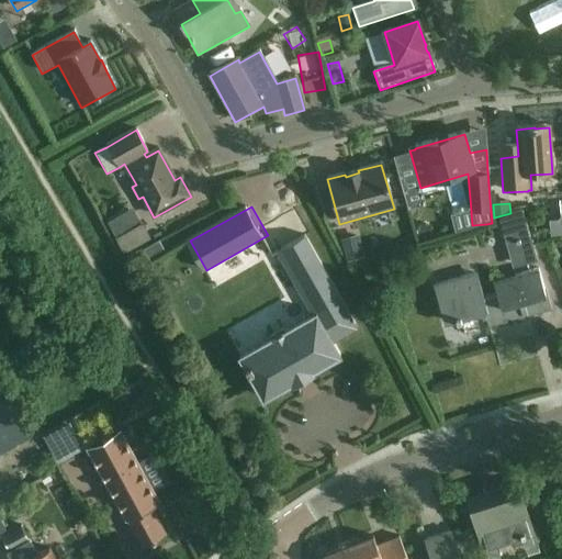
[(132,211),(107,225),(114,239),(141,225),(132,211)]
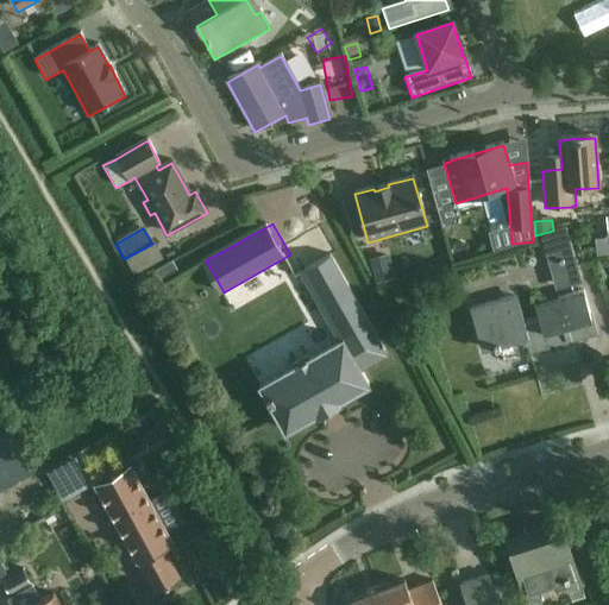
[(566,229),(541,237),(554,292),(581,285),(566,229)]
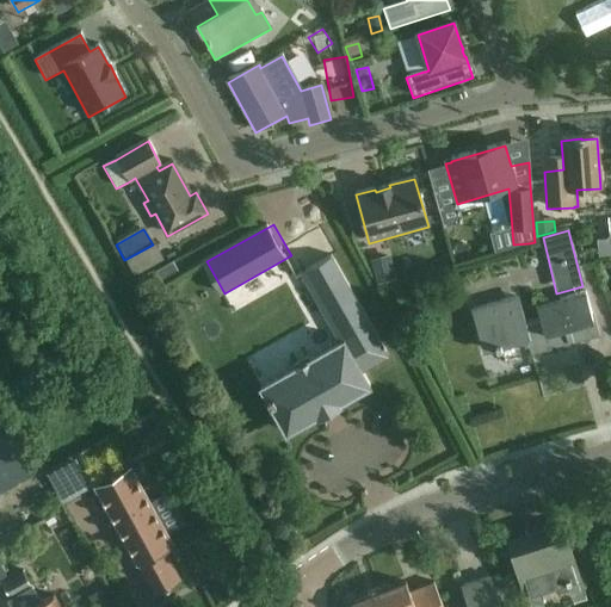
[(153,245),(124,260),(135,278),(164,261),(154,245),(153,245)]
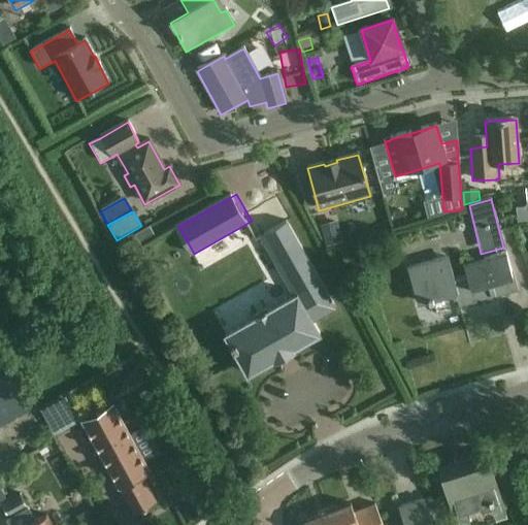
[(274,361),(275,363),(295,352),(294,350),(321,335),(314,323),(336,310),(288,223),(265,236),(298,295),(268,312),(267,308),(254,317),(255,319),(226,335),(249,375),(274,361)]
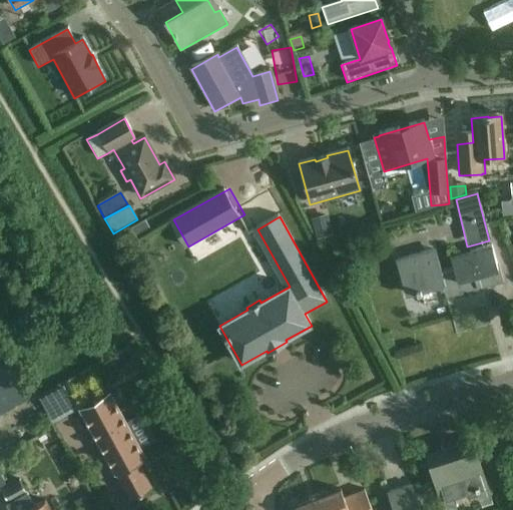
[(146,219),(132,227),(138,237),(152,229),(146,219)]
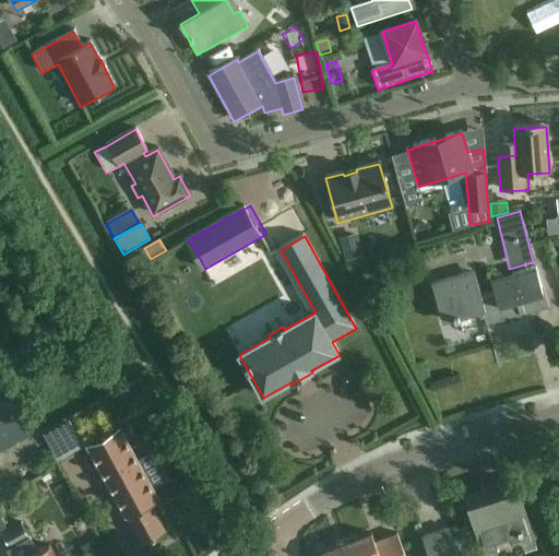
[(358,241),(341,246),(345,261),(363,257),(358,241)]
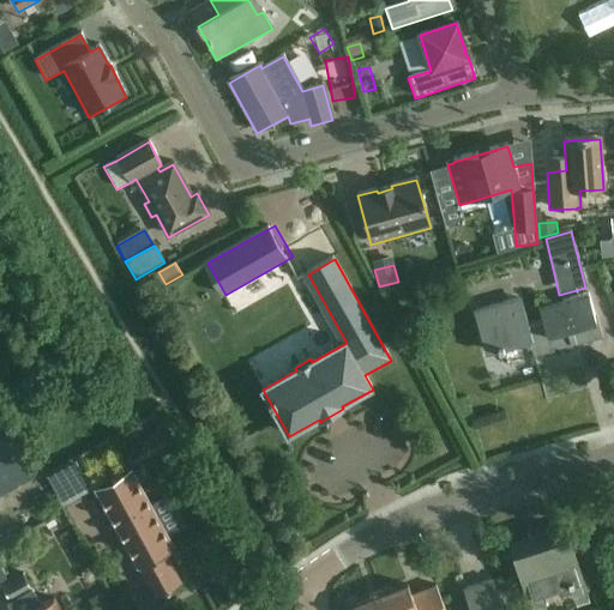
[(533,357),(600,339),(588,296),(563,303),(564,308),(540,315),(543,325),(527,330),(518,302),(475,314),(487,355),(516,346),(517,348),(529,344),(533,357)]
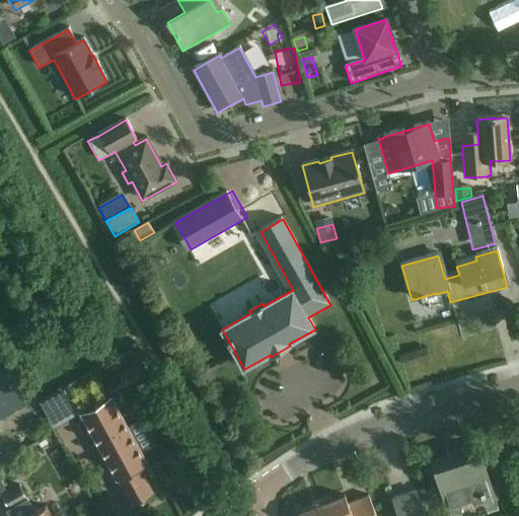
[(0,420),(30,403),(10,366),(0,371),(0,420)]
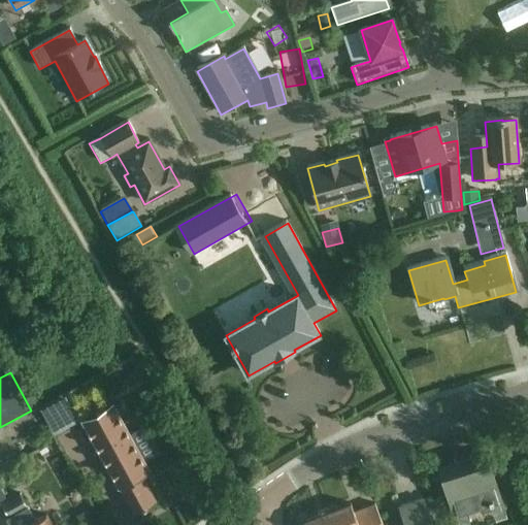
[(54,438),(83,423),(67,394),(38,411),(54,438)]
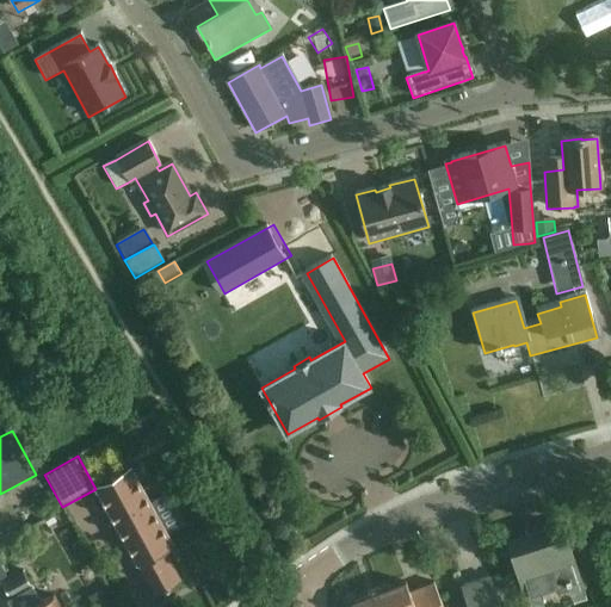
[(155,598),(180,583),(164,553),(173,549),(130,471),(94,490),(155,598)]
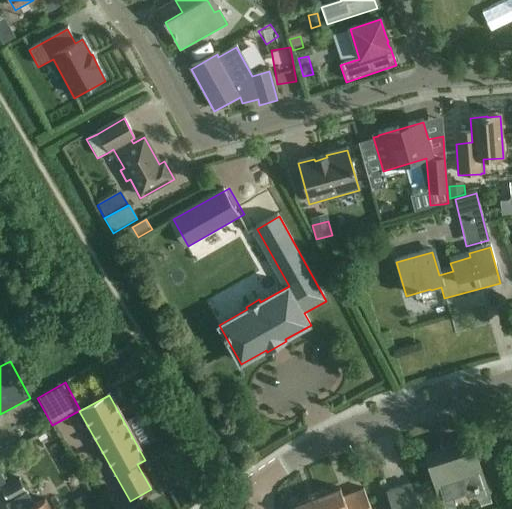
[(440,501),(486,487),(472,442),(426,456),(440,501)]
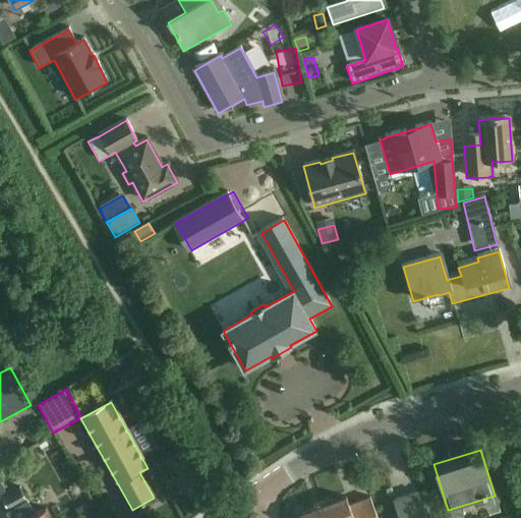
[(512,479),(499,484),(504,497),(517,492),(512,479)]
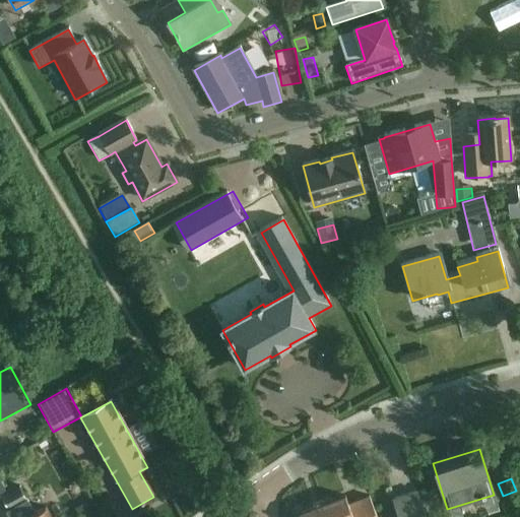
[(19,489),(6,496),(0,482),(0,499),(2,499),(9,511),(5,513),(7,516),(49,516),(46,510),(35,516),(19,489)]
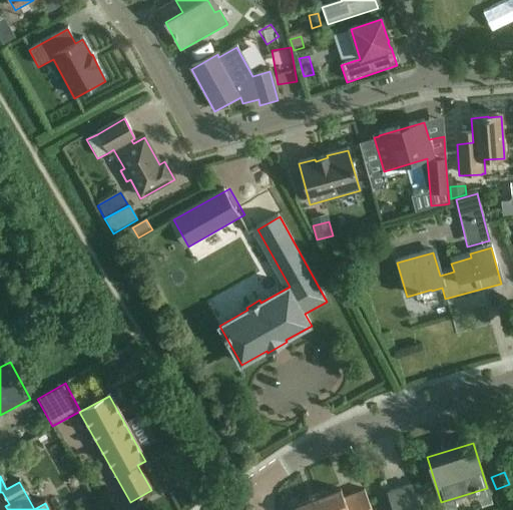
[(419,509),(412,486),(388,494),(393,509),(419,509)]
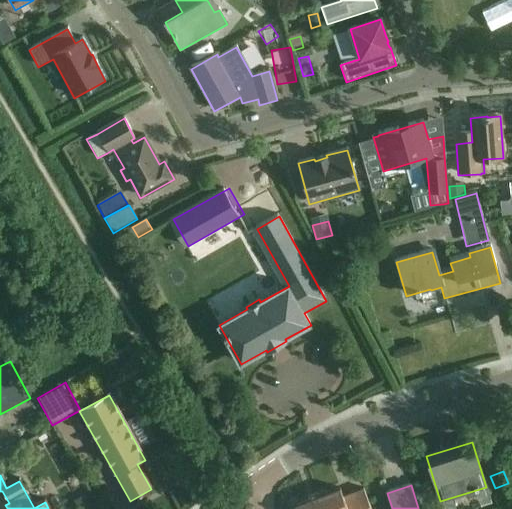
[(317,499),(321,508),(369,508),(363,491),(342,499),(339,491),(317,499)]
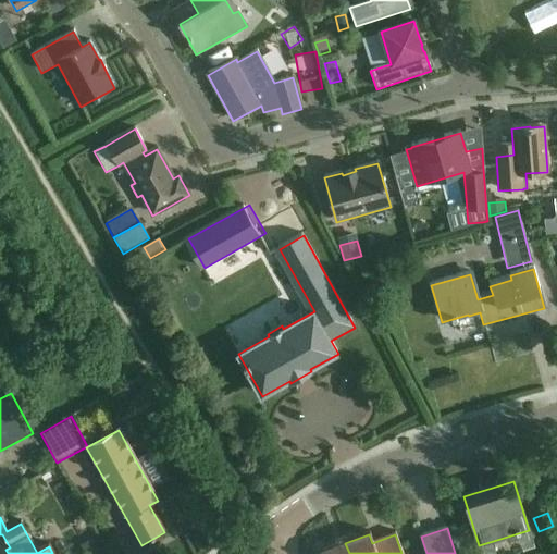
[(93,541),(81,548),(83,553),(99,553),(93,541)]
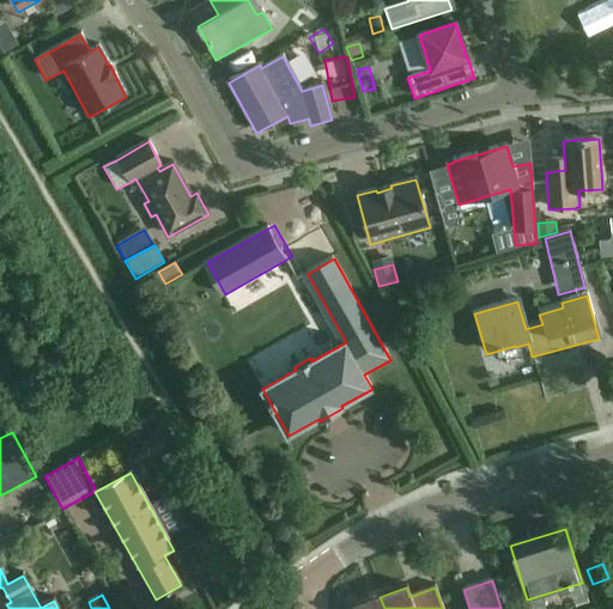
[(384,608),(380,597),(352,608),(384,608)]
